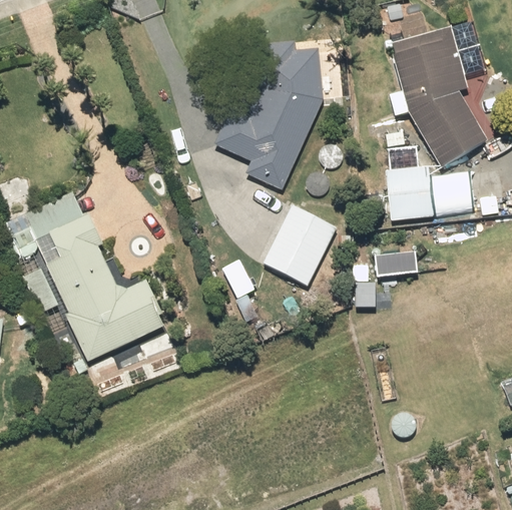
[(404,89),(388,93),(394,115),(409,111),(442,165),(488,138),(459,90),(467,87),(450,27),(391,43),(404,89)]
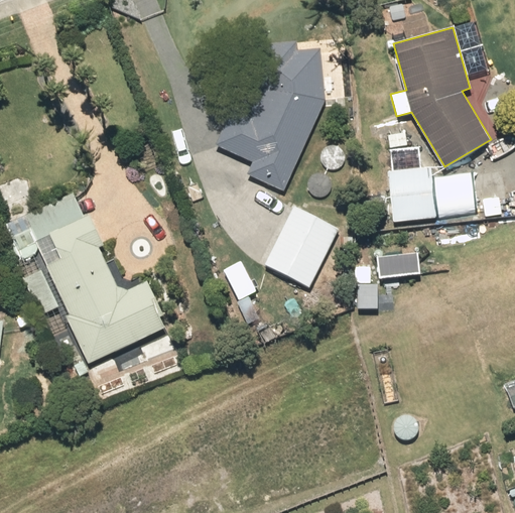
[(252,162),(247,174),(283,191),(325,101),(320,48),(297,50),(296,41),(257,44),(261,90),(249,116),(232,109),(216,145),(252,162)]
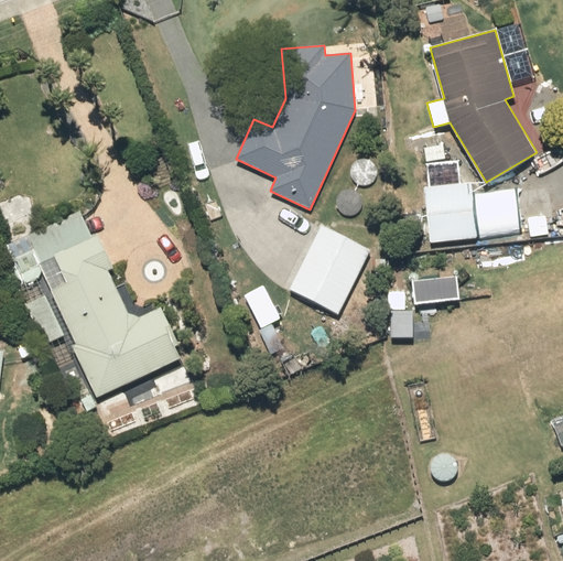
[(422,162),(431,244),(477,239),(471,183),(462,184),(458,158),(422,162)]
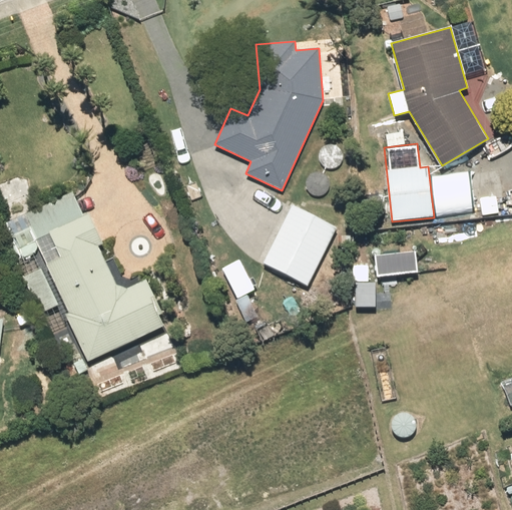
[(31,214),(21,187),(0,194),(0,197),(10,223),(31,214)]
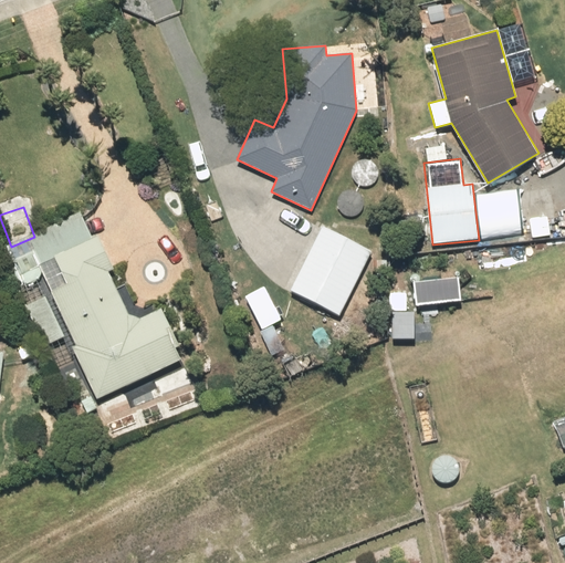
[(323,226),(291,290),(339,314),(372,249),(323,226)]
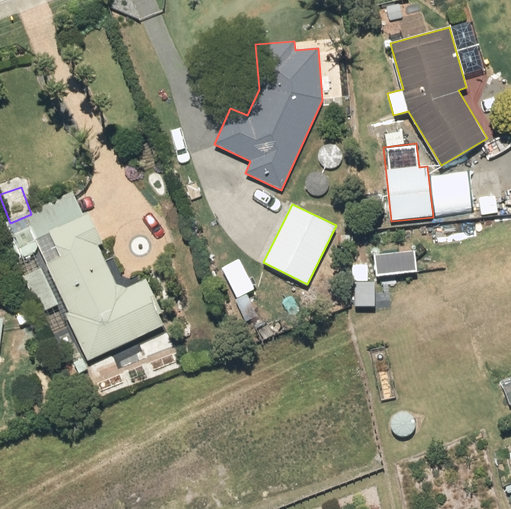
[(103,242),(89,211),(48,230),(60,253),(43,260),(87,359),(163,324),(158,313),(162,311),(147,279),(127,288),(117,284),(98,244),(103,242)]
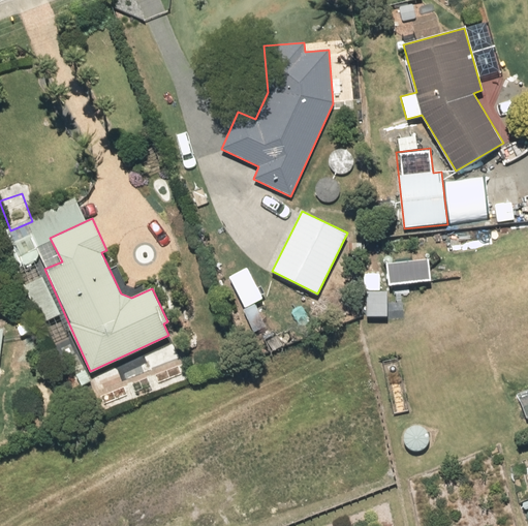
[(75,376),(81,389),(91,384),(85,372),(75,376)]
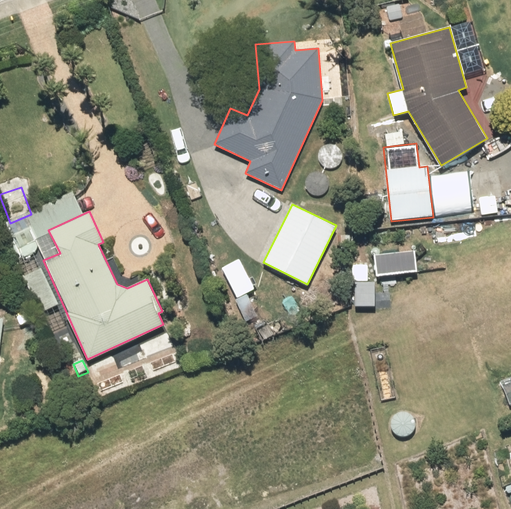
[(116,360),(94,370),(99,383),(122,373),(116,360)]
